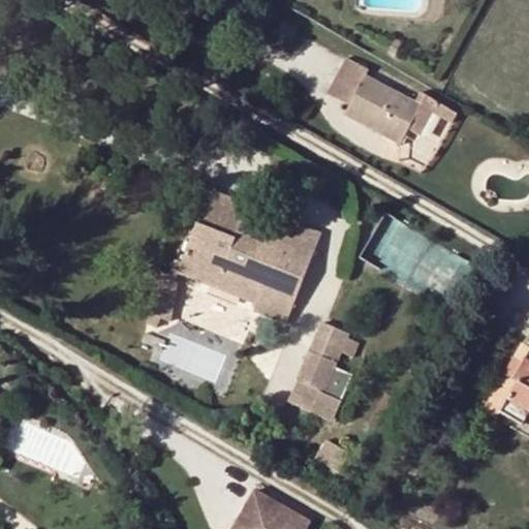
[(406,40),(398,35),(393,43),(401,49),(406,40)]
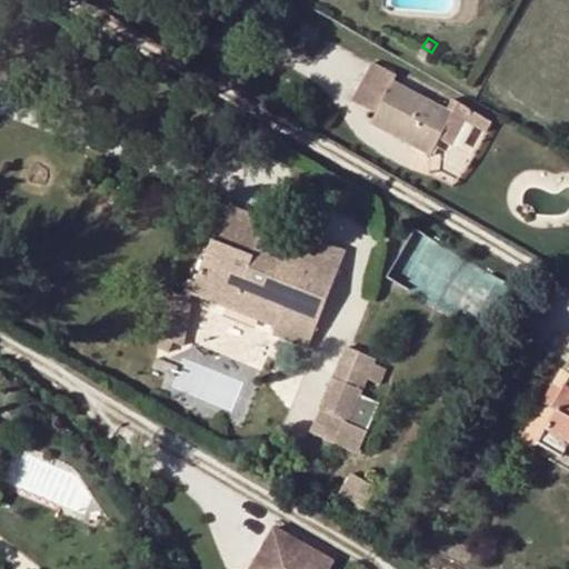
[(437,142),(445,147),(452,132),(445,128),(451,115),(393,85),(398,76),(375,65),(353,103),(378,116),(372,125),(430,153),(437,142)]
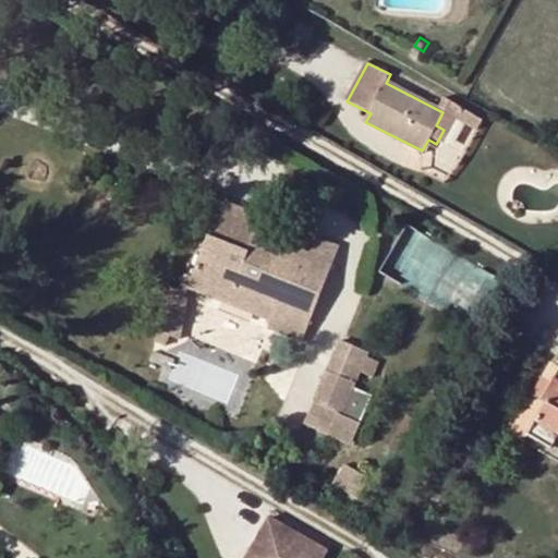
[(443,112),(436,125),(444,130),(436,144),(440,146),(453,123),(475,135),(482,124),(448,104),(443,112)]
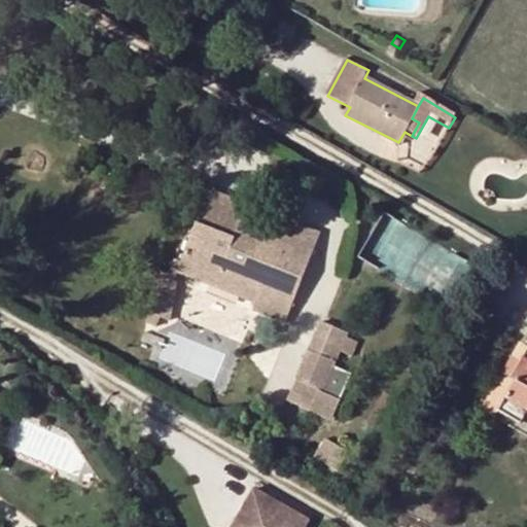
[(237,234),(239,229),(247,208),(209,192),(181,261),(218,277),(219,273),(245,283),(240,297),(255,305),(260,291),(292,305),(311,257),(276,243),(274,249),(237,234)]
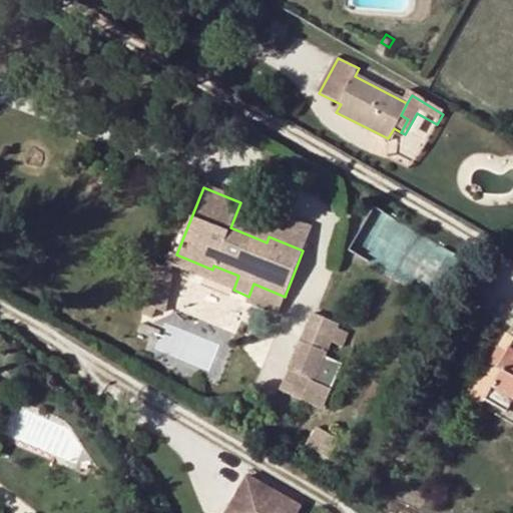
[(354,246),(402,267),(419,224),(372,204),(354,246)]
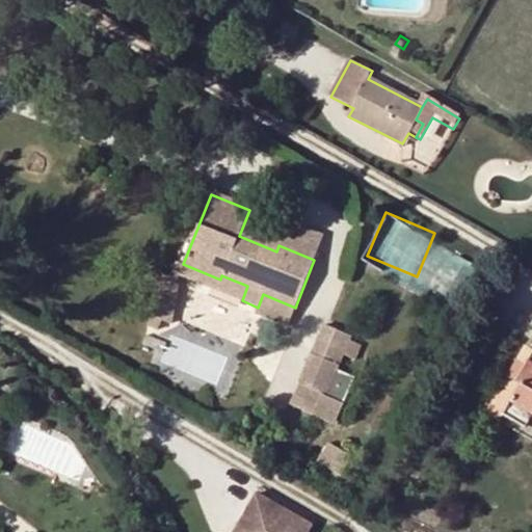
[(278,245),(241,231),(239,236),(276,251),(278,245)]
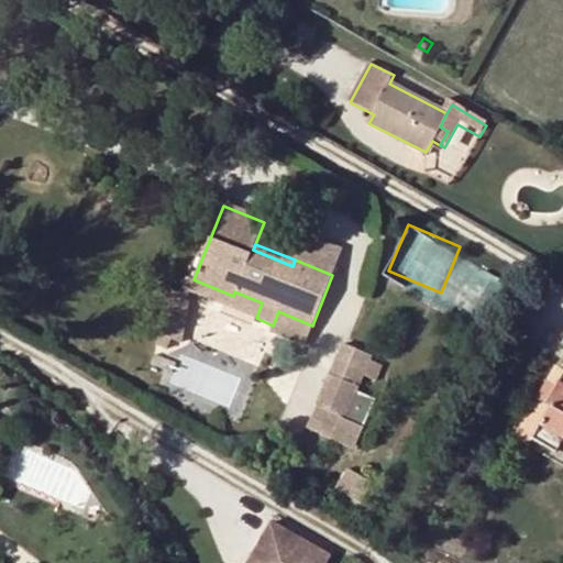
[(189,291),(256,318),(262,302),(234,291),(233,296),(194,279),(189,291)]
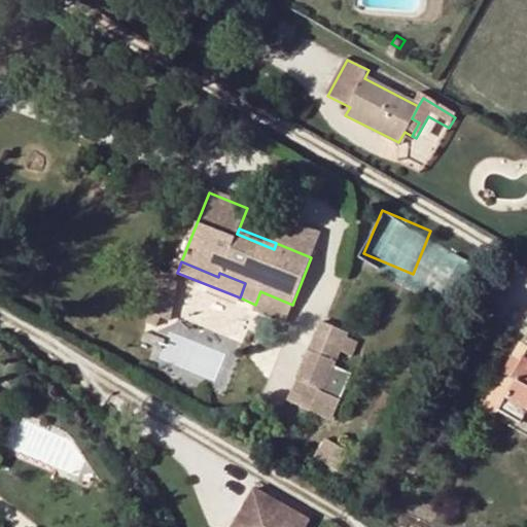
[(159,318),(165,320),(169,321),(178,278),(156,273),(146,324),(156,328),(159,318)]
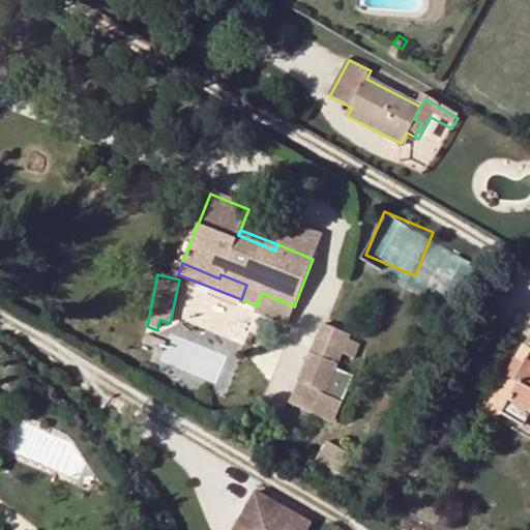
[(164,333),(166,322),(159,320),(157,330),(164,333)]
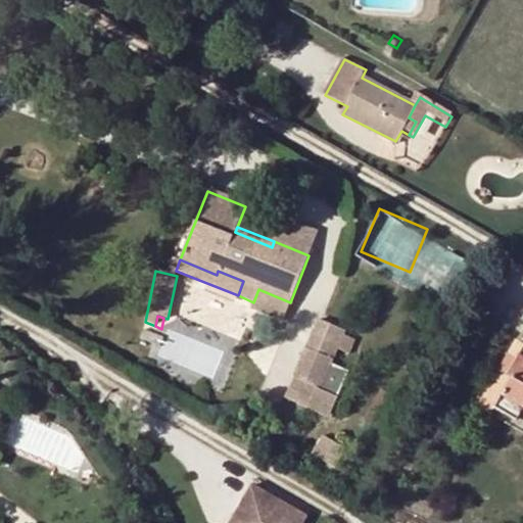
[(344,331),(320,320),(285,396),(327,417),(348,372),(330,364),(336,349),(349,355),(357,341),(342,335),(344,331)]
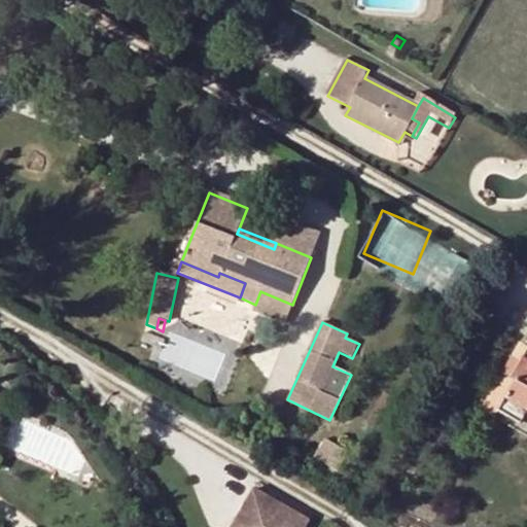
[(526,347),(526,350),(511,380),(513,382),(497,409),(521,424),(526,414),(526,332),(521,344),(526,347)]
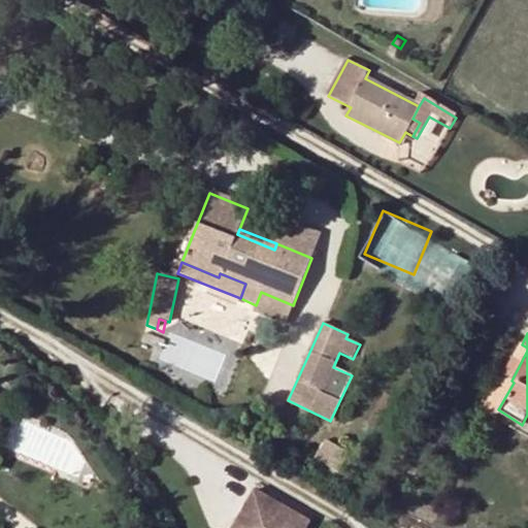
[(502,375),(512,381),(527,351),(527,348),(522,344),(502,375)]
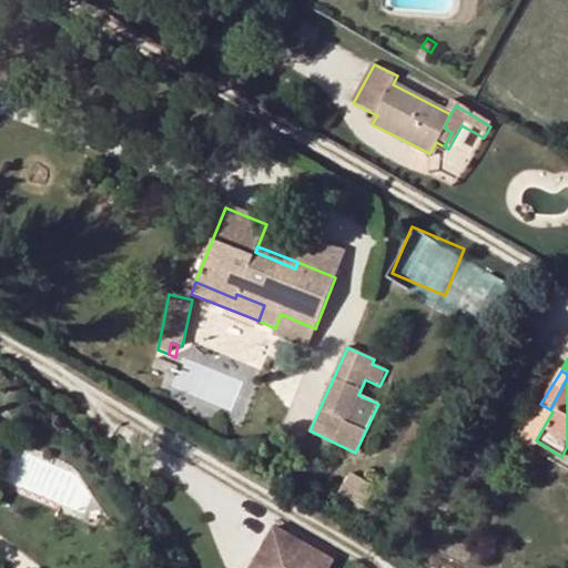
[(351,473),(338,494),(365,508),(377,487),(351,473)]
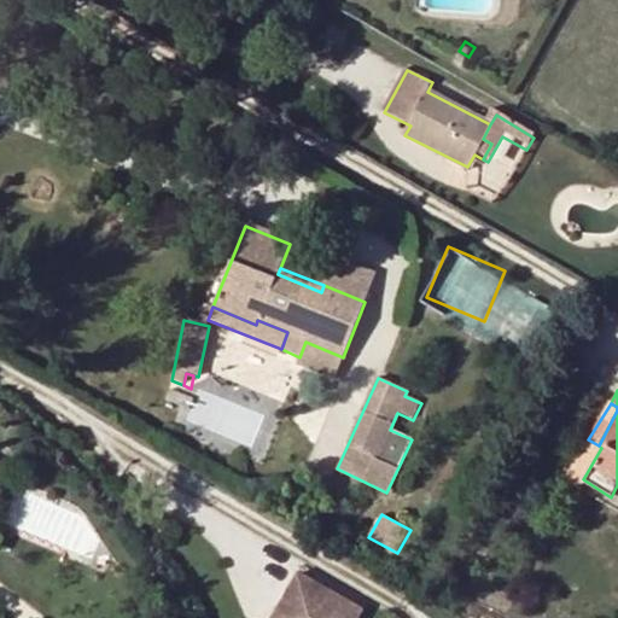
[(351,617),(357,607),(293,571),(266,617),(351,617)]
